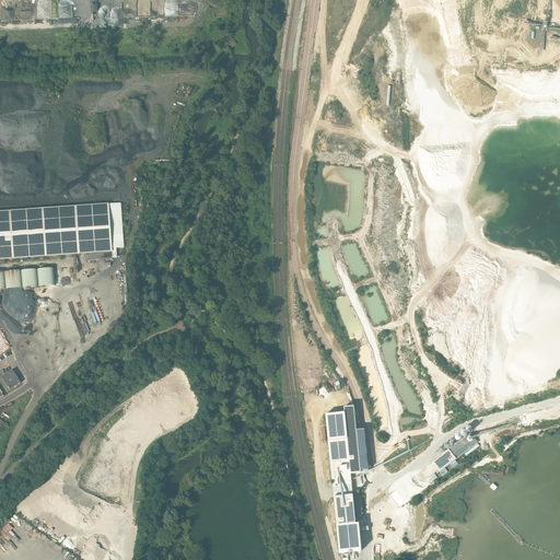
[(0,260),(73,255),(85,254),(86,260),(113,259),(113,258),(117,258),(116,248),(124,248),(121,203),(108,205),(0,211),(0,260)]
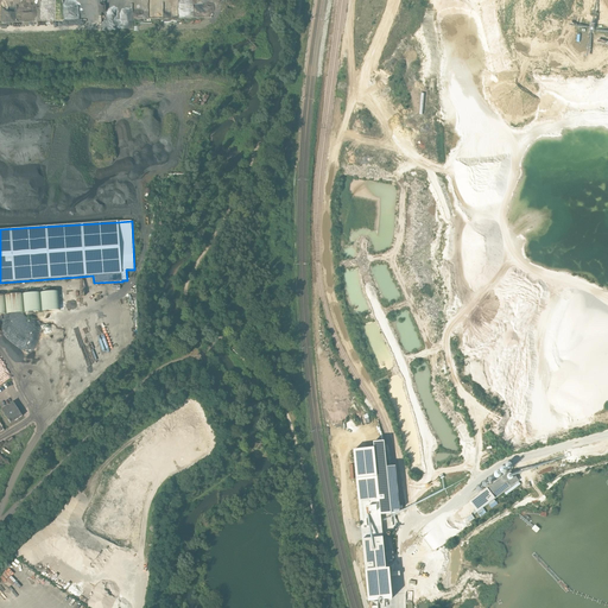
[(0,314),(59,311),(58,291),(0,293),(0,314)]
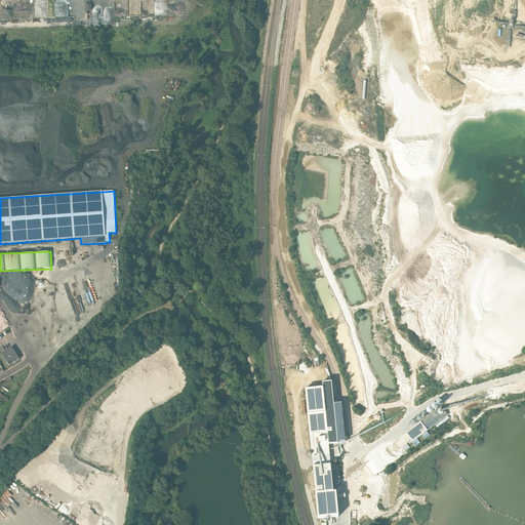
[(9,366),(19,360),(11,348),(2,355),(9,366)]
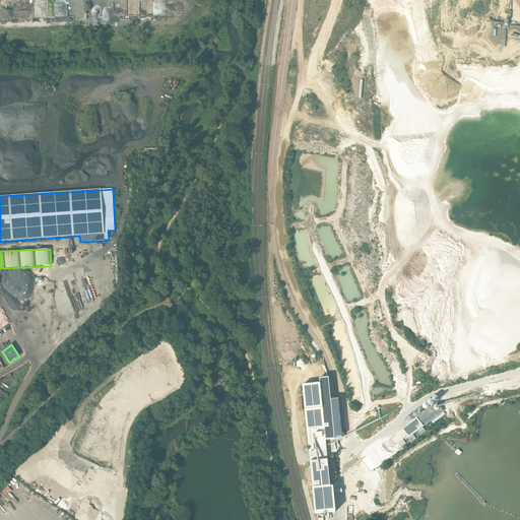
[(326,452),(320,385),(302,387),(309,453),(310,463),(315,515),(335,513),(332,489),(333,489),(333,482),(332,482),(332,481),(335,480),(337,478),(334,476),(336,474),(334,472),(332,472),(331,461),(329,458),(327,459),(326,452)]
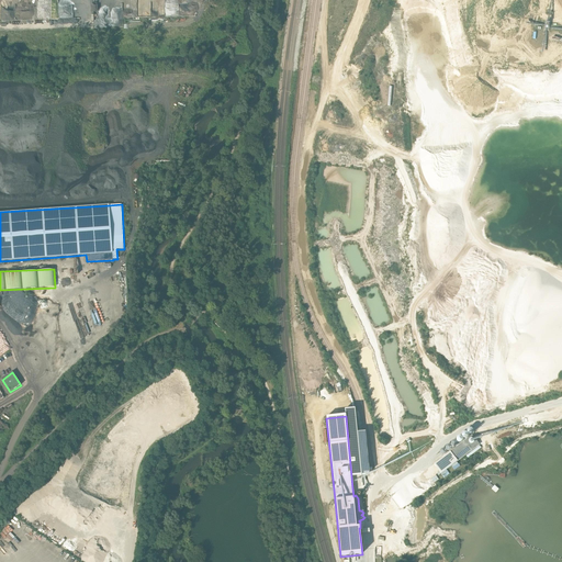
[(366,434),(357,434),(361,476),(364,476),(369,474),(366,434)]
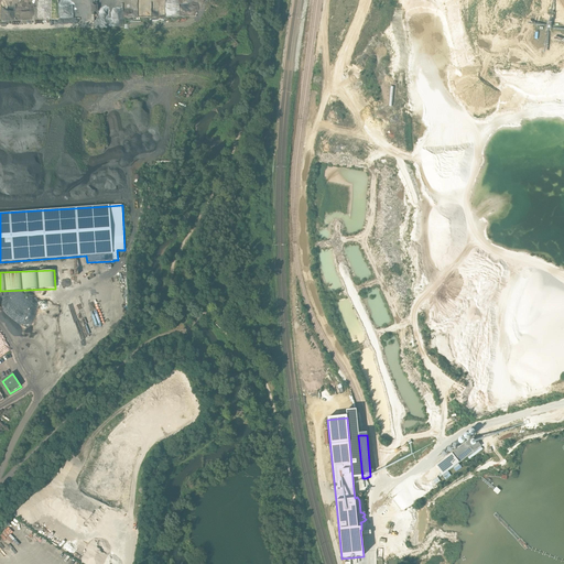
[(474,438),(435,467),(443,476),(480,447),(474,438)]
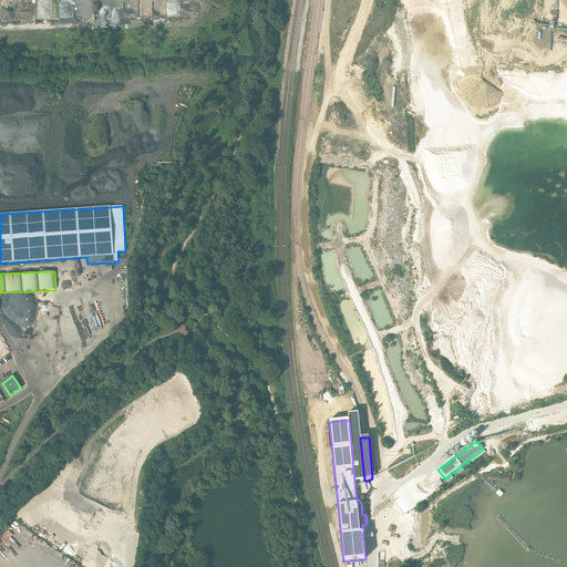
[(70,507),(72,508),(75,502),(71,500),(65,511),(69,511),(70,507)]
